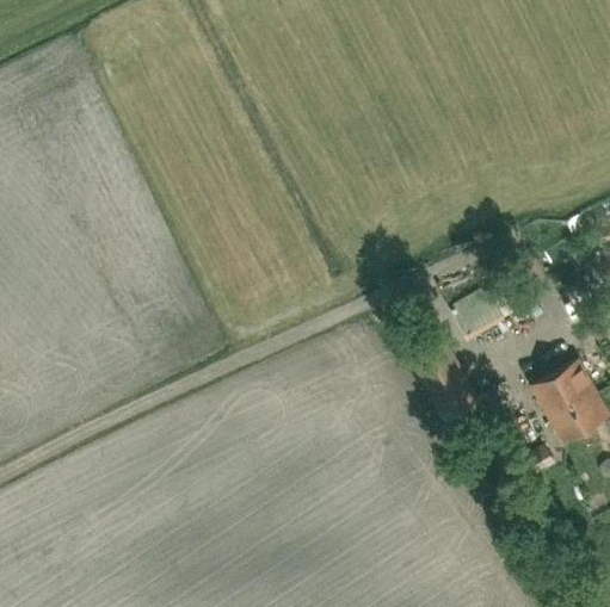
[(505,314),(492,291),(454,313),(467,335),(505,314)]
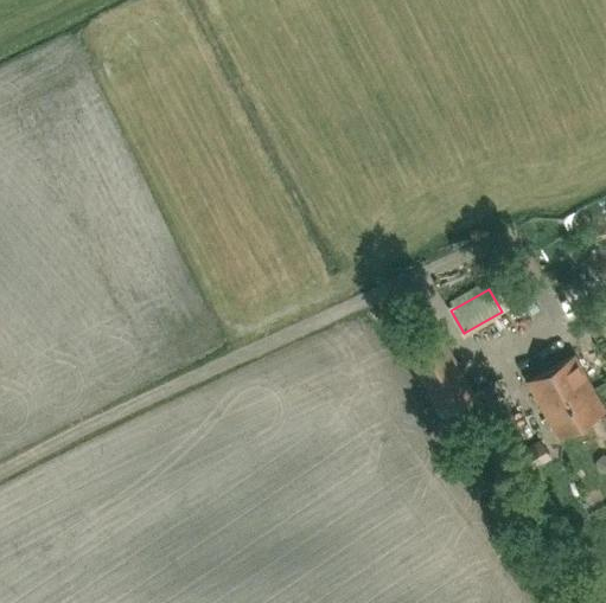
[(562,438),(605,414),(605,409),(576,359),(531,384),(562,438)]
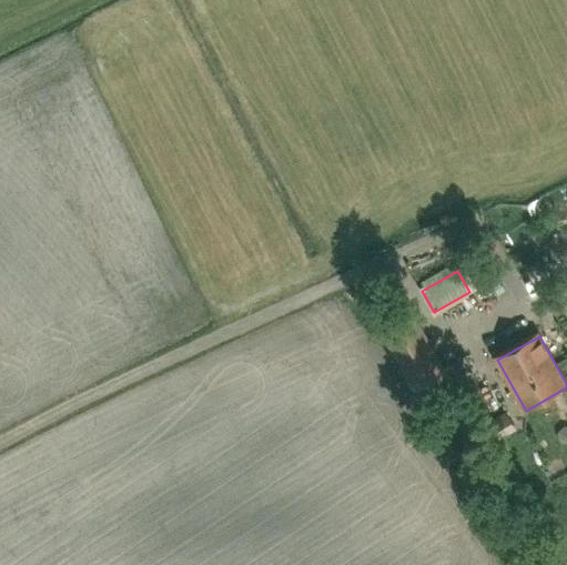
[(476,433),(486,451),(518,433),(507,413),(499,417),(500,421),(476,433)]
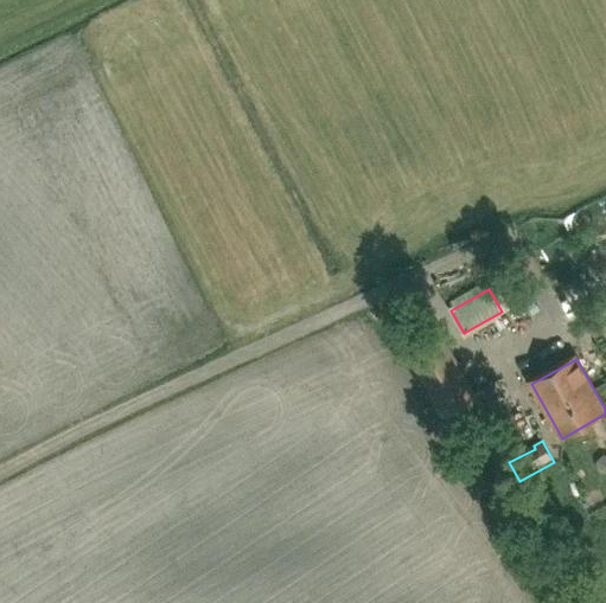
[(517,482),(502,491),(509,506),(525,496),(517,482)]
